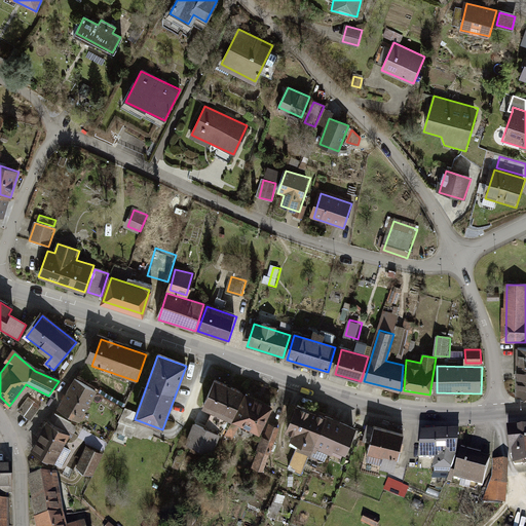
[(241,393),(214,382),(202,409),(230,420),(241,393)]
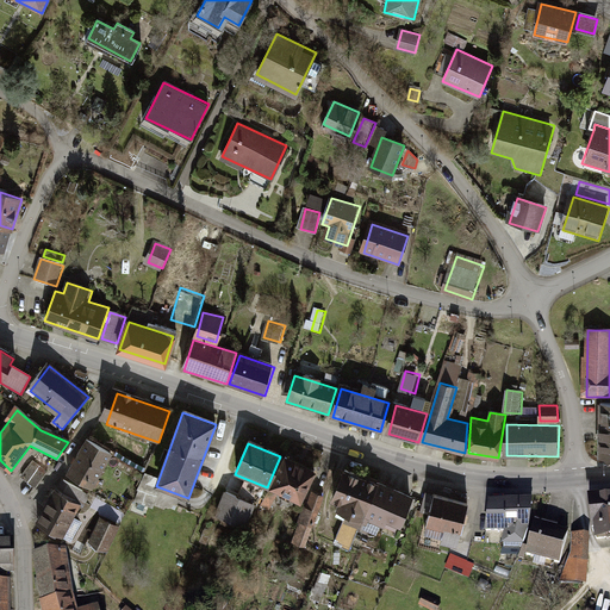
[(113,458),(91,444),(73,477),(95,490),(113,458)]
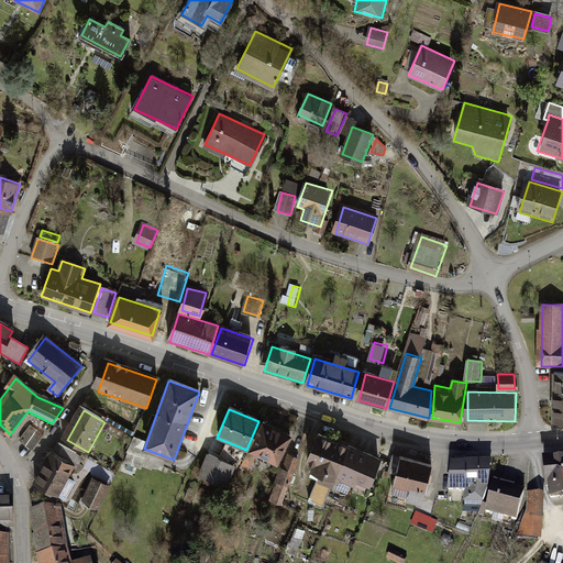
[(249,451),(277,464),(290,437),(262,423),(249,451)]
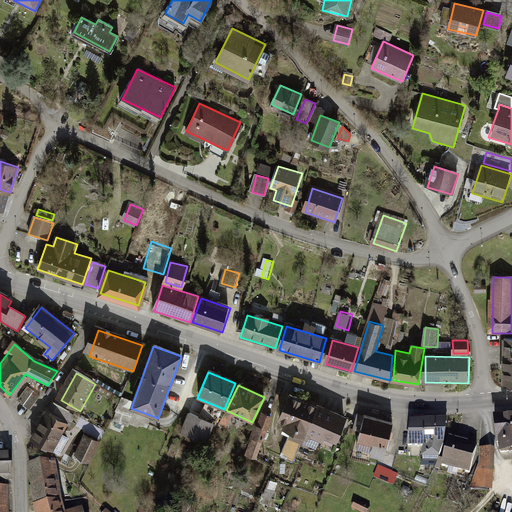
[(344,419),(289,396),(278,420),(285,423),(283,428),(291,432),(280,458),(295,464),(310,430),(335,441),(344,419)]
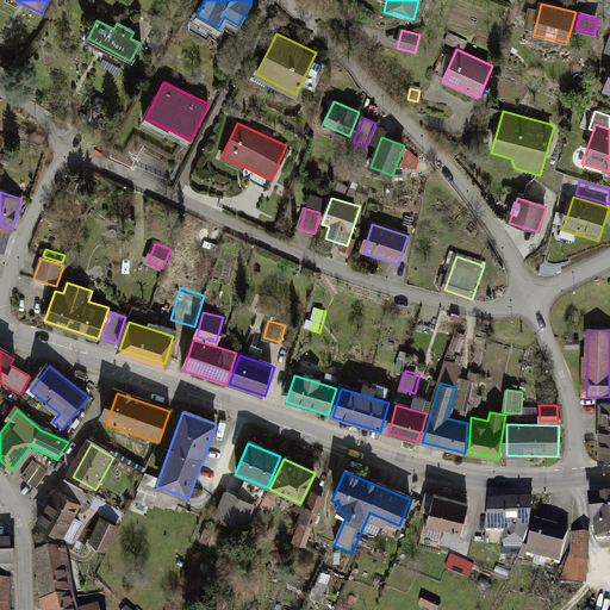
[(247,481),(241,496),(257,502),(262,489),(247,481)]
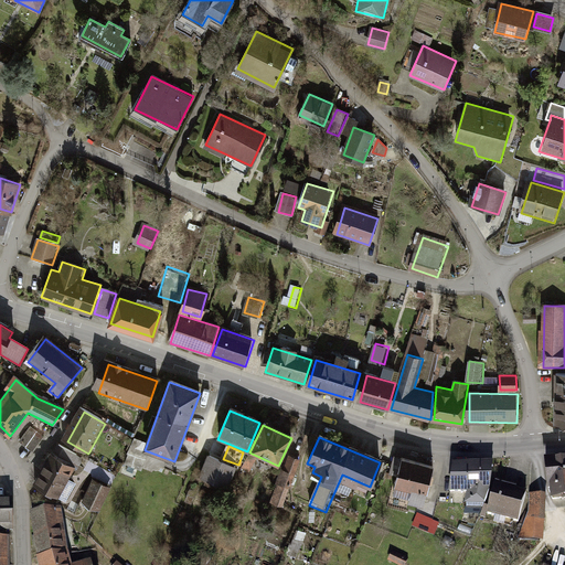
[(83,460),(61,449),(55,460),(77,471),(83,460)]
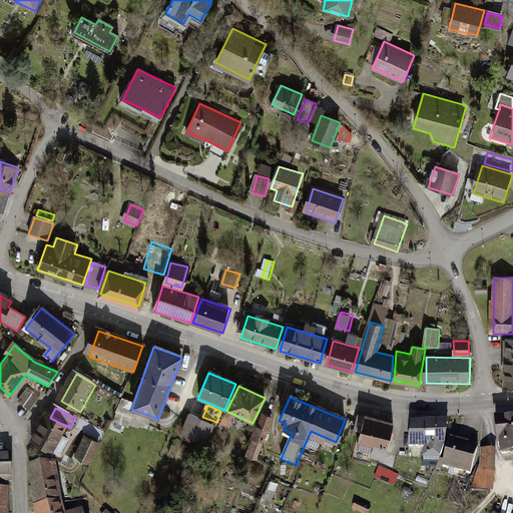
[(274,419),(264,415),(246,458),(258,462),(274,419)]
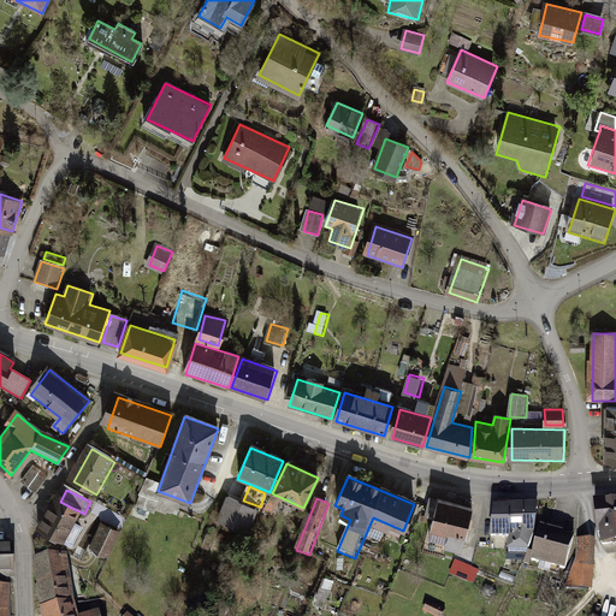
[(256,509),(227,499),(219,522),(248,532),(256,509)]
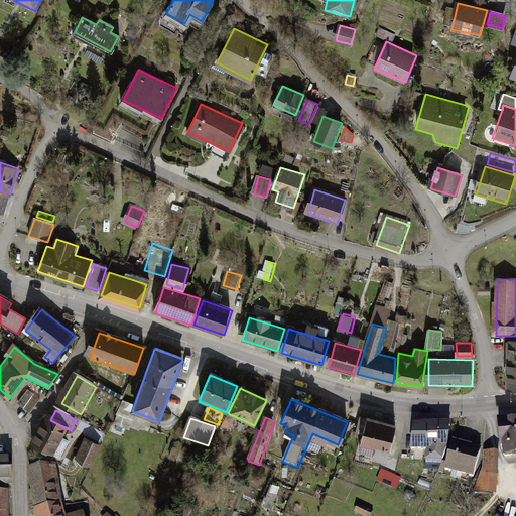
[(66,430),(44,420),(32,444),(53,455),(66,430)]
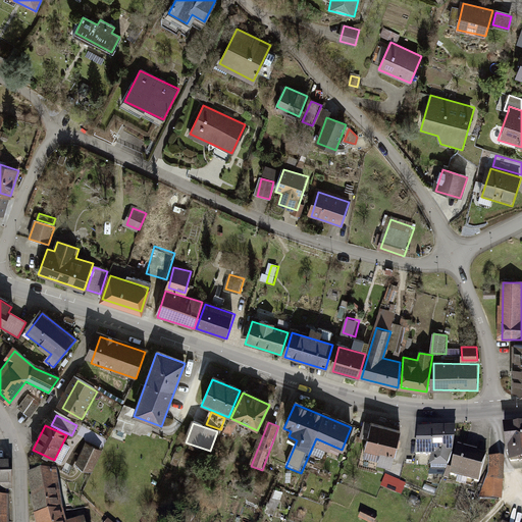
[(521,425),(504,427),(506,454),(512,454),(513,466),(521,465),(521,425)]
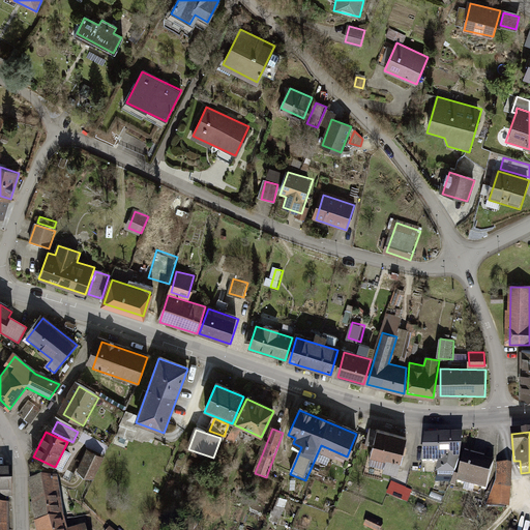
[(406,440),(377,434),(373,458),(387,461),(384,471),(399,474),(406,440)]
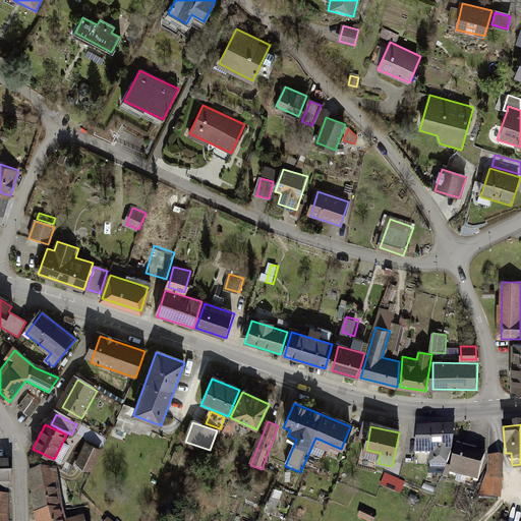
[(449,474),(450,429),(420,428),(419,457),(428,457),(428,474),(449,474)]
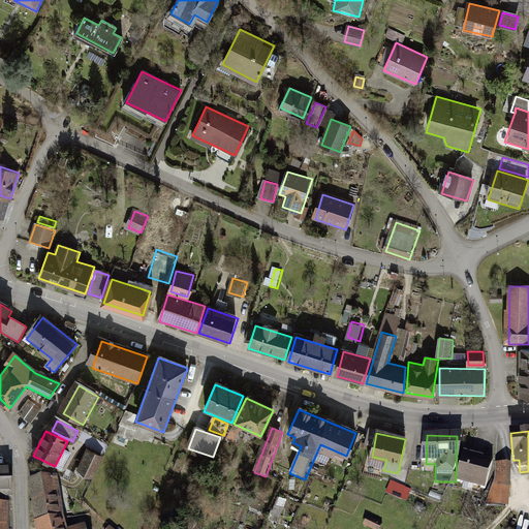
[(103,458),(88,453),(81,474),(95,479),(103,458)]
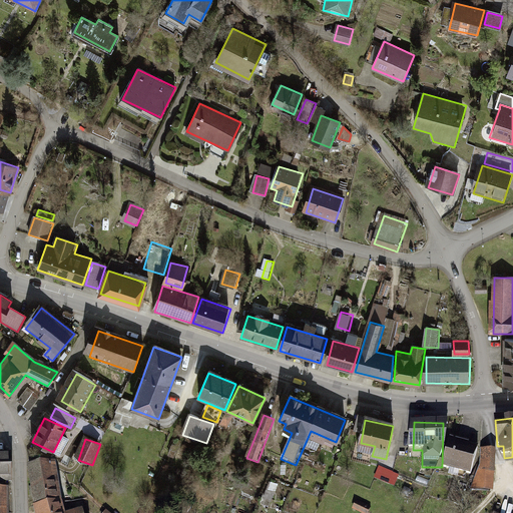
[(478,449),(453,442),(444,470),(469,477),(478,449)]
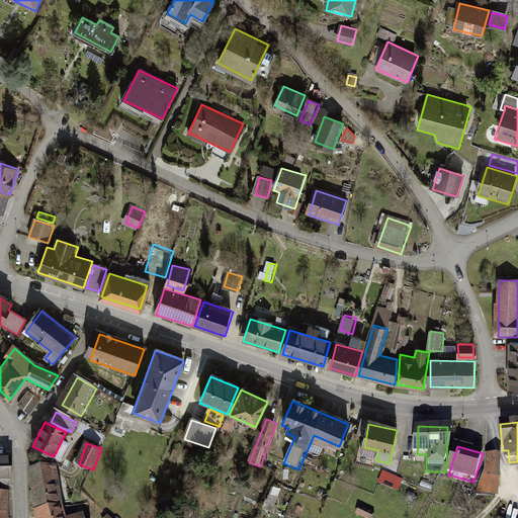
[(500,457),(488,457),(485,475),(478,498),(495,498),(500,457)]
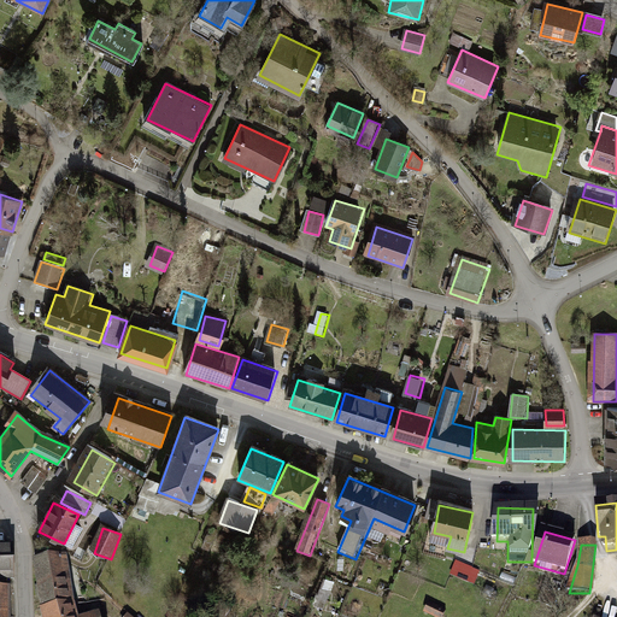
[(433,553),(421,550),(417,562),(429,565),(433,553)]
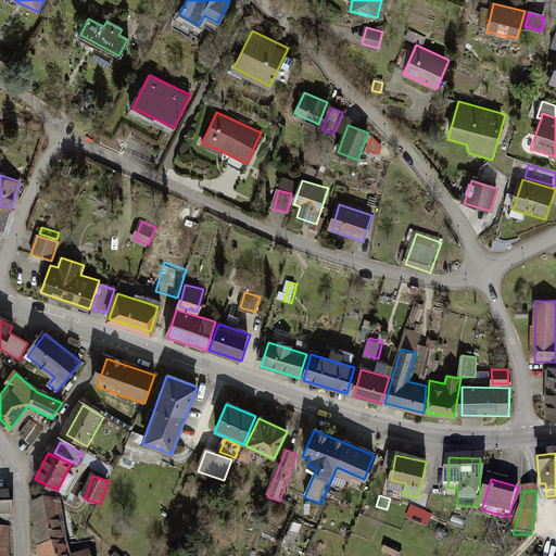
[(10,497),(0,496),(0,525),(10,525),(10,497)]
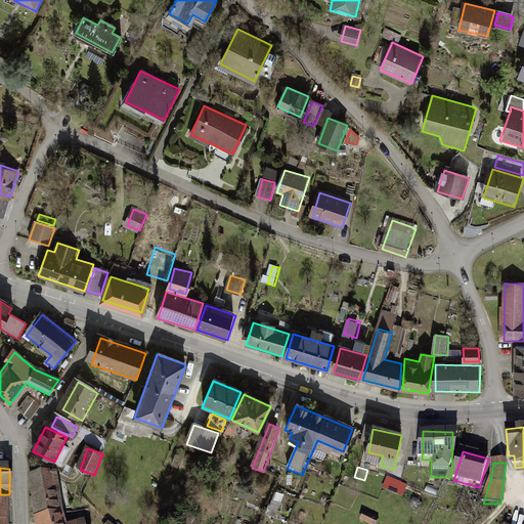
[(56,474),(28,479),(35,521),(58,516),(64,515),(56,474)]
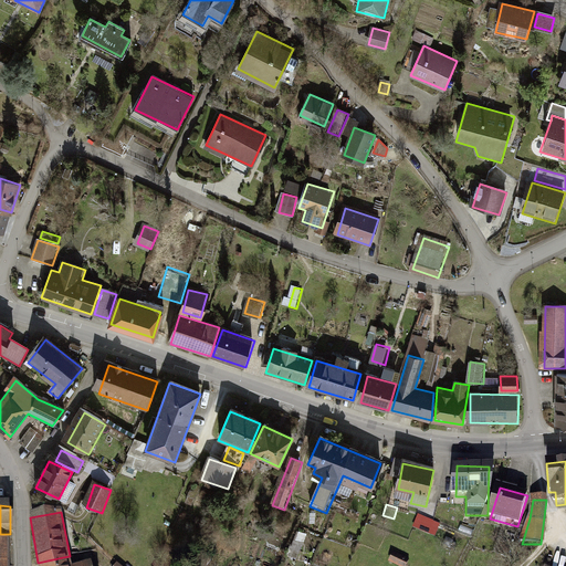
[(433,522),(418,516),(415,528),(429,534),(433,522)]
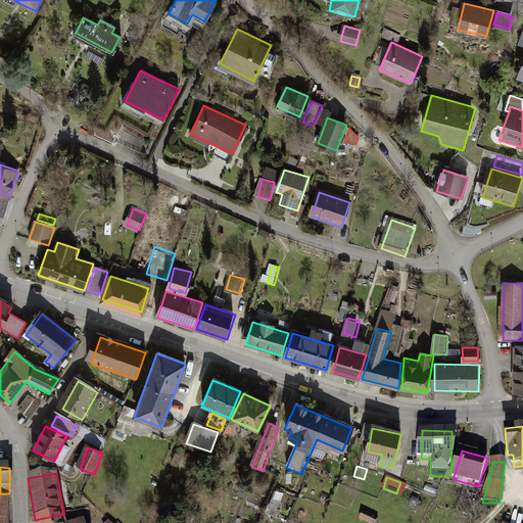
[(8,522),(8,502),(0,501),(0,522),(8,522)]
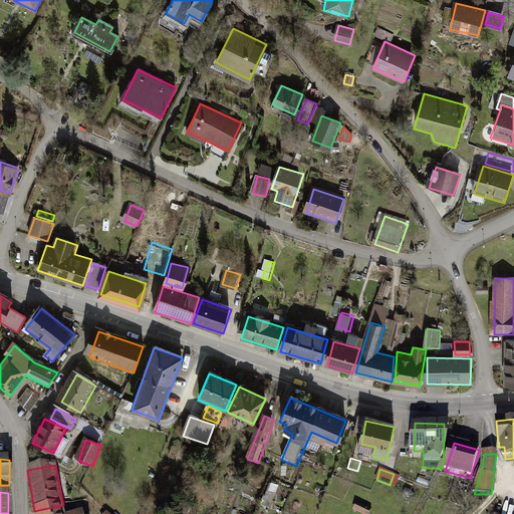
[(368,513),(370,510),(357,505),(354,513),(357,513),(368,513)]
